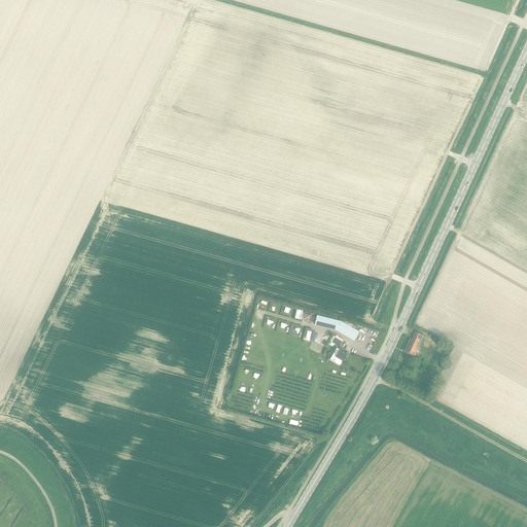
[(317,315),(315,324),(336,329),(354,340),(359,331),(341,320),(317,315)]
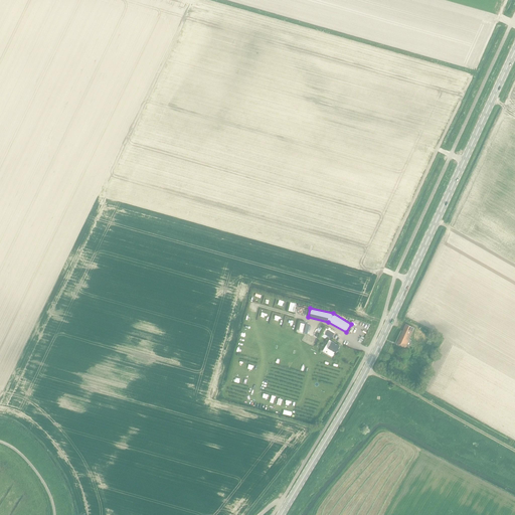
[(396,344),(404,348),(414,328),(406,324),(396,344)]
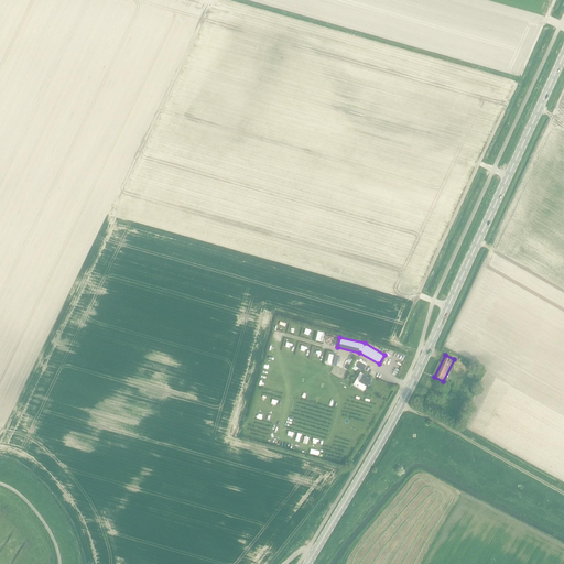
[(356,358),(353,364),(356,366),(362,370),(366,365),(367,362),(356,356),(355,357),(356,358)]
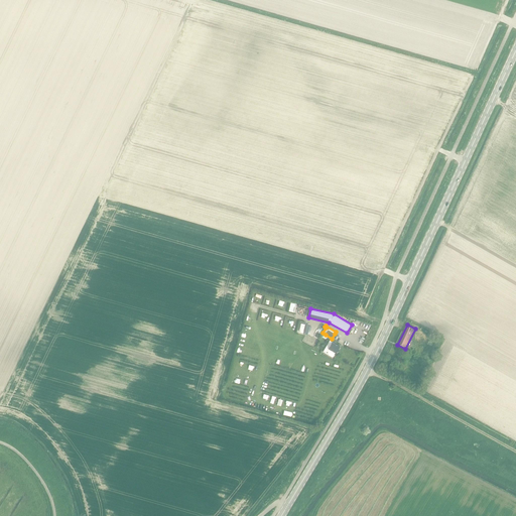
[(305,335),(303,343),(316,345),(317,338),(305,335)]
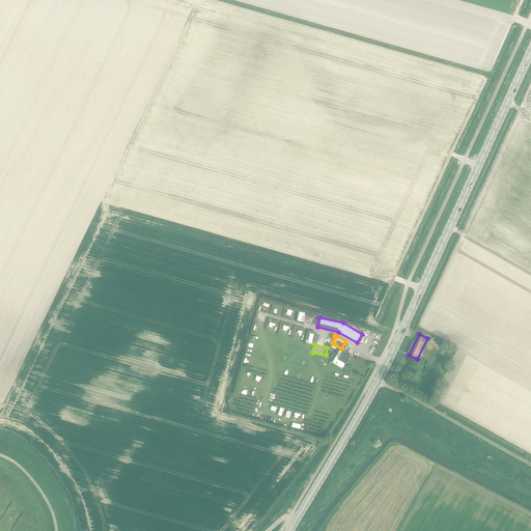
[(338,354),(333,362),(342,367),(344,363),(345,363),(350,357),(339,351),(338,354)]
